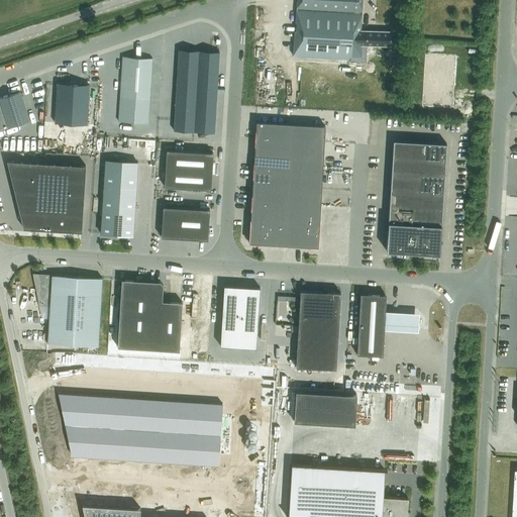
[(350,43),(390,45),(391,31),(388,31),(387,30),(384,30),(383,31),(360,29),(362,0),(297,0),(296,22),(298,22),(298,31),(295,31),(294,55),(350,59),(350,43)]
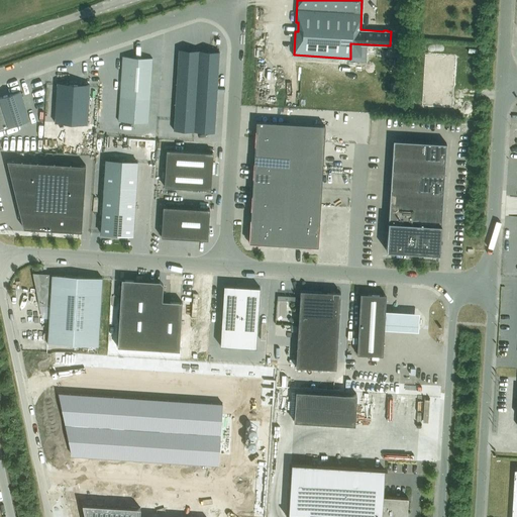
[(179,49),(178,70),(197,71),(199,50),(179,49)]
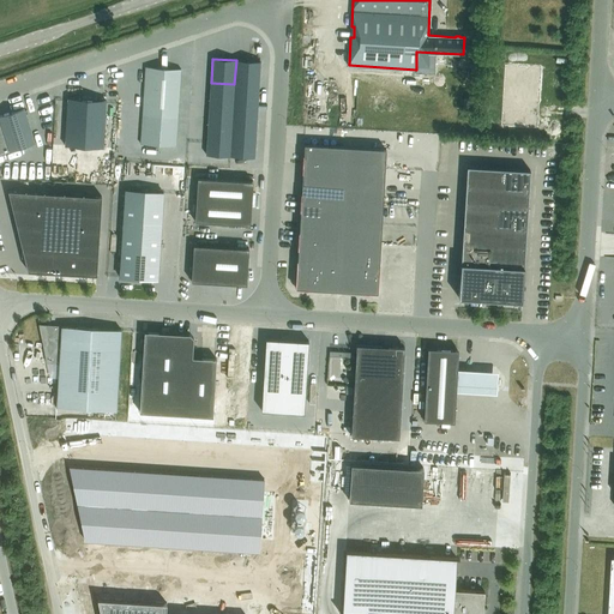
[(236,60),(234,84),(258,85),(260,61),(236,60)]
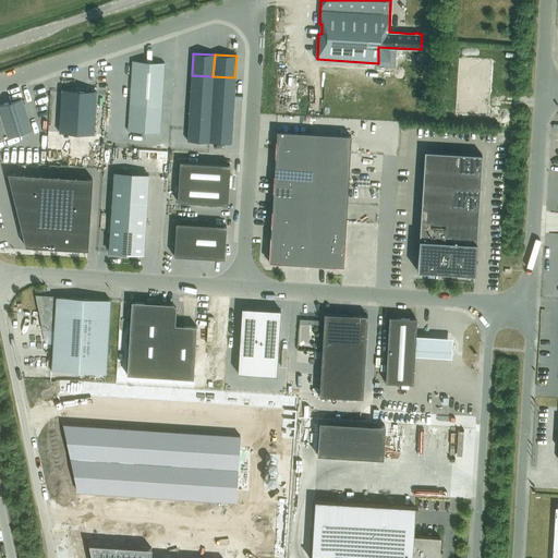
[(459,58),(456,112),(488,114),(492,60),(459,58)]
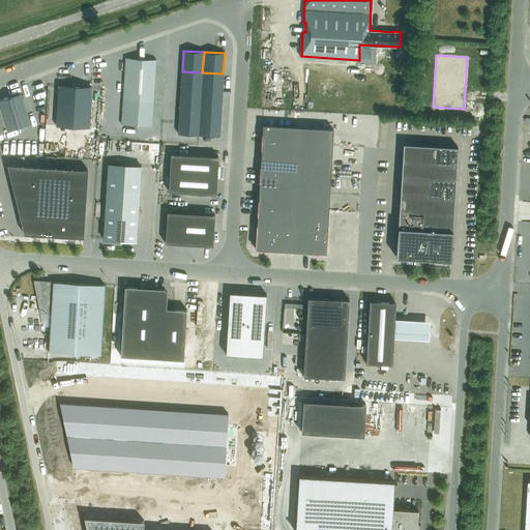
[(125,58),(121,124),(151,125),(155,59),(125,58)]
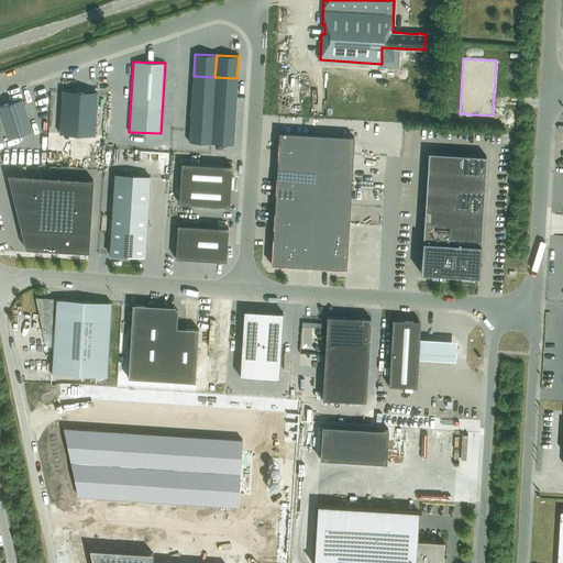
[(194,76),(192,87),(214,88),(214,77),(194,76)]
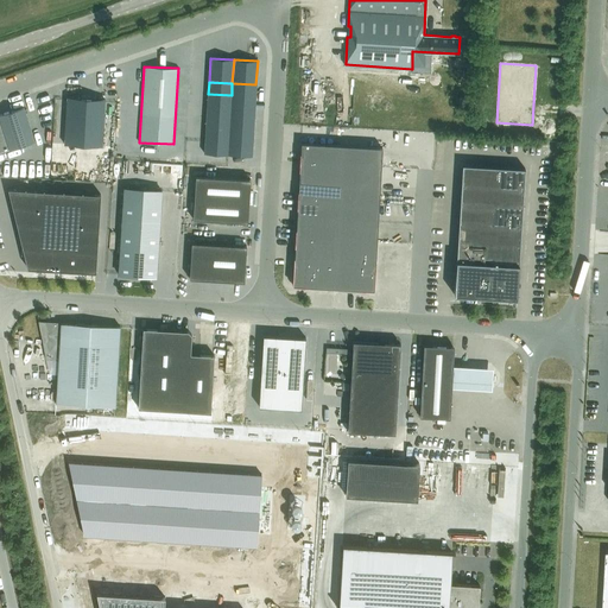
[(232,95),(230,107),(254,108),(255,84),(232,83),(232,95)]
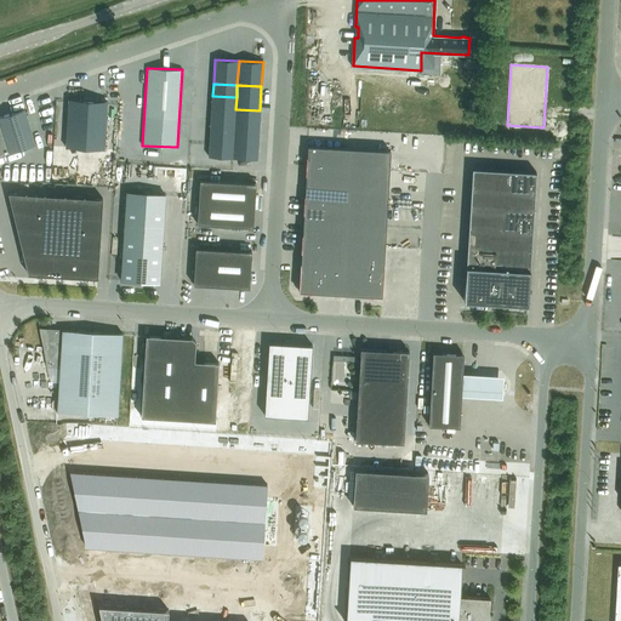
[(212,96),(211,108),(235,109),(237,97),(212,96)]
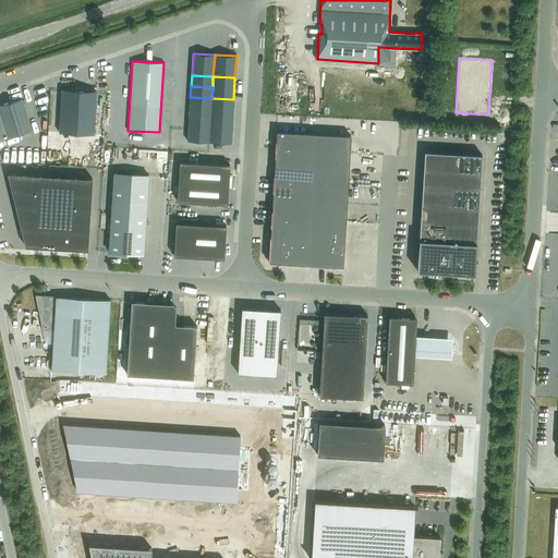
[(61,88),(59,132),(94,134),(96,91),(61,88)]
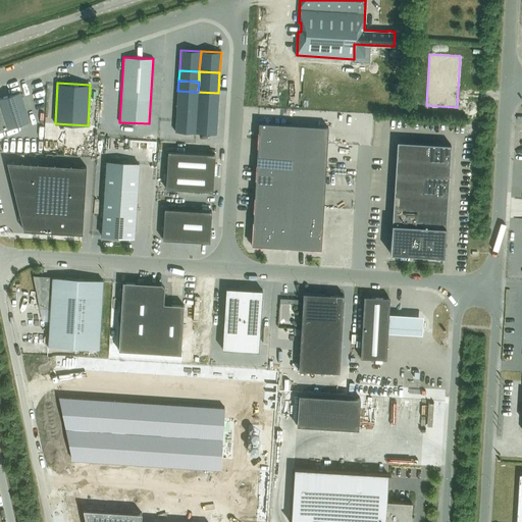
[(177,91),(177,101),(198,102),(198,92),(177,91)]
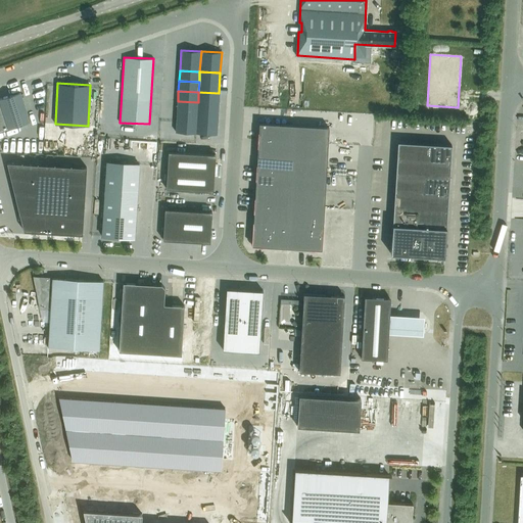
[(19,92),(0,98),(0,130),(29,121),(19,92)]
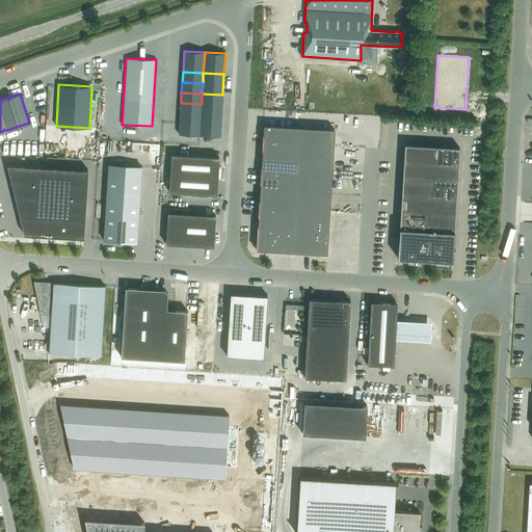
[(202,104),(201,114),(221,115),(222,95),(202,94),(202,104)]
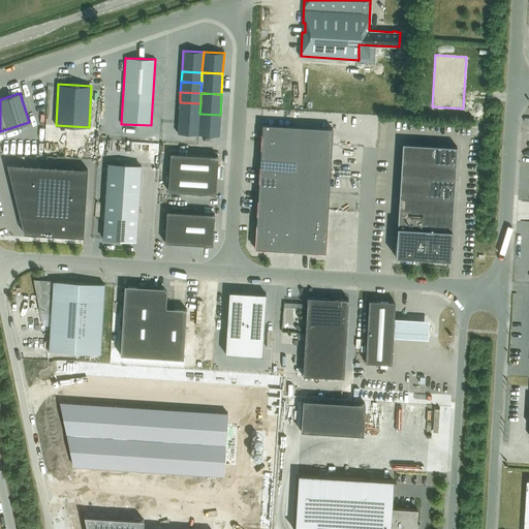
[(180,102),(179,113),(199,114),(200,103),(180,102)]
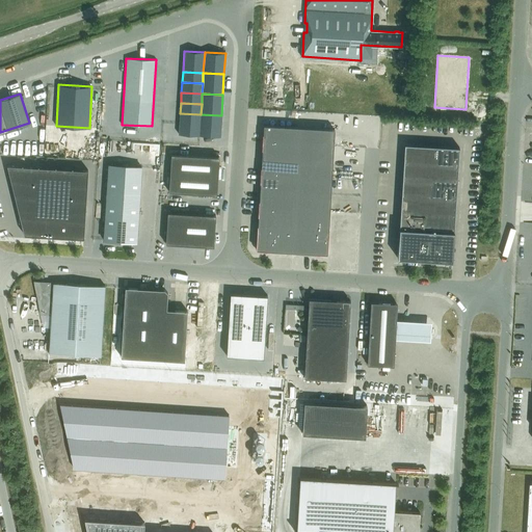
[(180,113),(179,124),(200,125),(201,114),(180,113)]
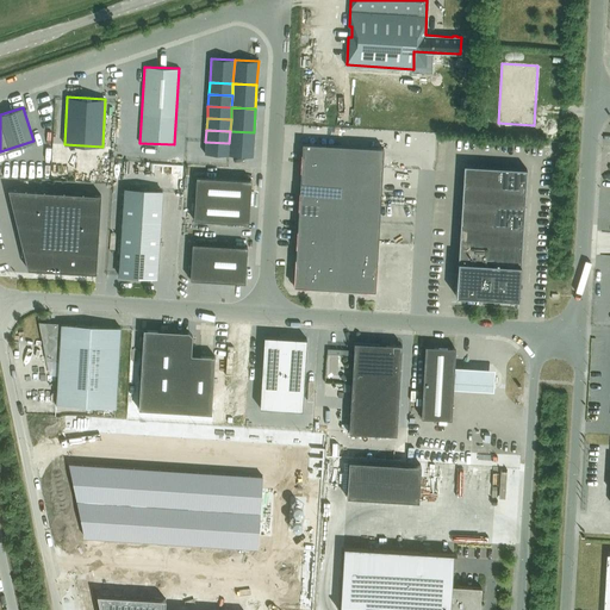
[(229,143),(229,155),(253,156),(254,132),(230,131),(229,143)]
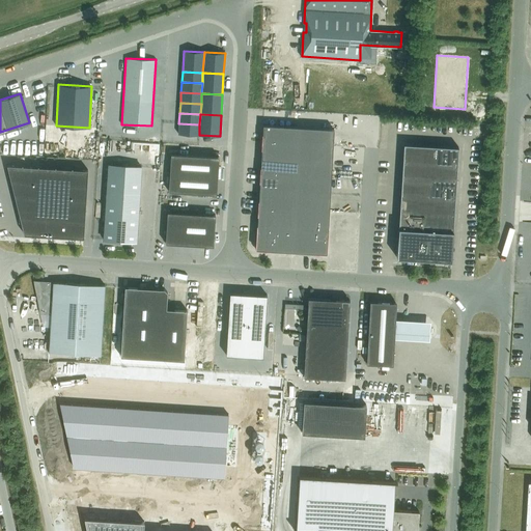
[(178,123),(178,134),(199,135),(199,124),(178,123)]
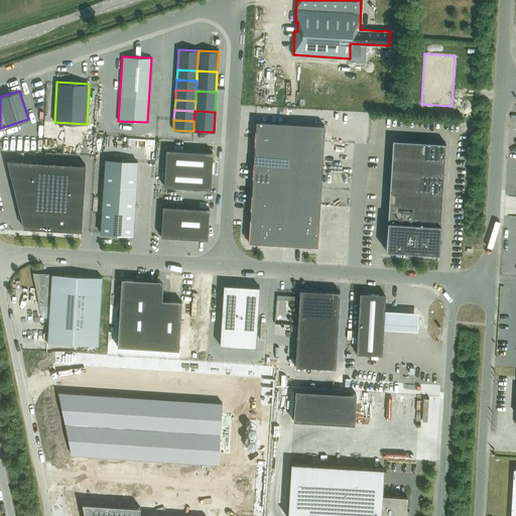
[(325,125),(255,121),(255,137),(289,139),(324,141),(325,125)]
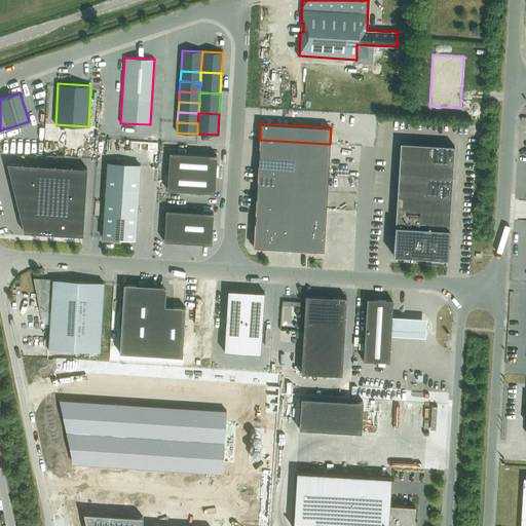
[(295,142),(260,140),(258,156),(294,158),(295,142)]
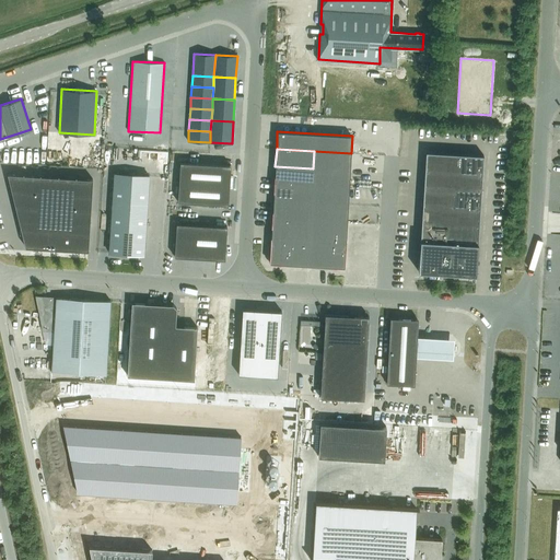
[(314,151),(313,168),(350,171),(351,153),(314,151)]
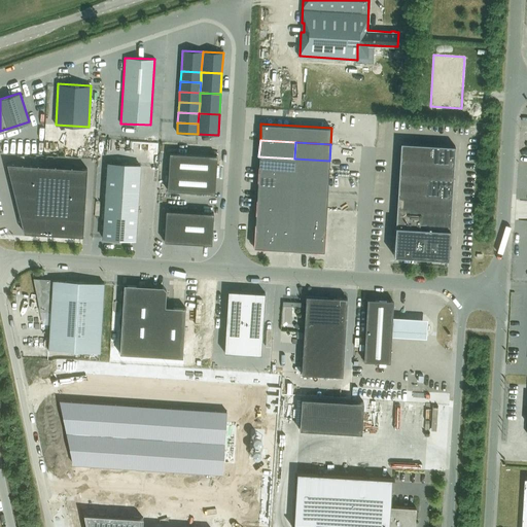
[(395,225),(393,255),(448,258),(455,146),(400,143),(395,225)]
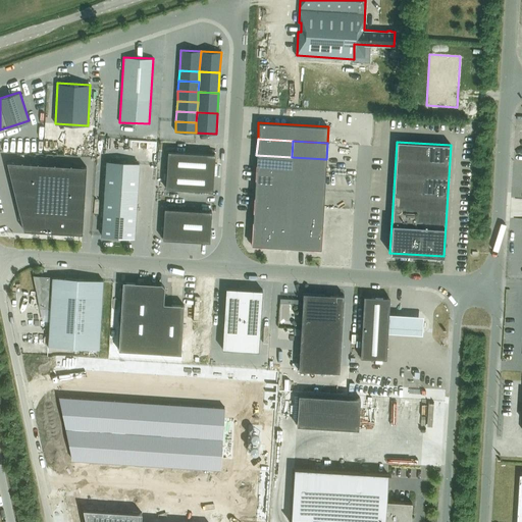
[(168,151),(165,188),(213,191),(215,154),(168,151)]
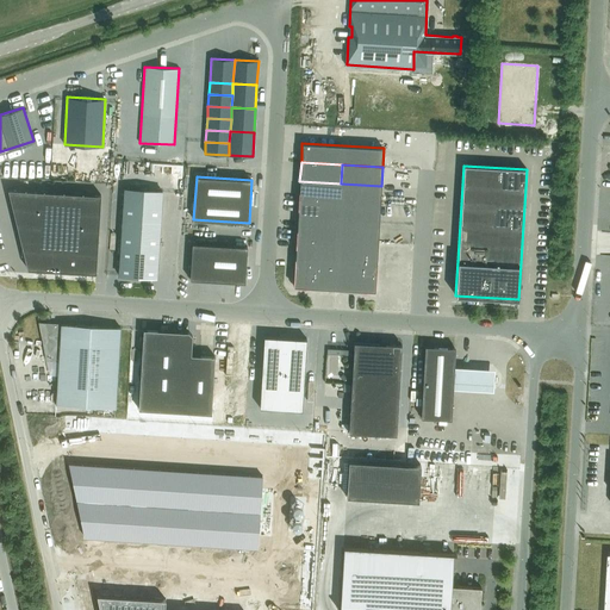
[(341,184),(299,181),(299,200),(340,203),(341,184)]
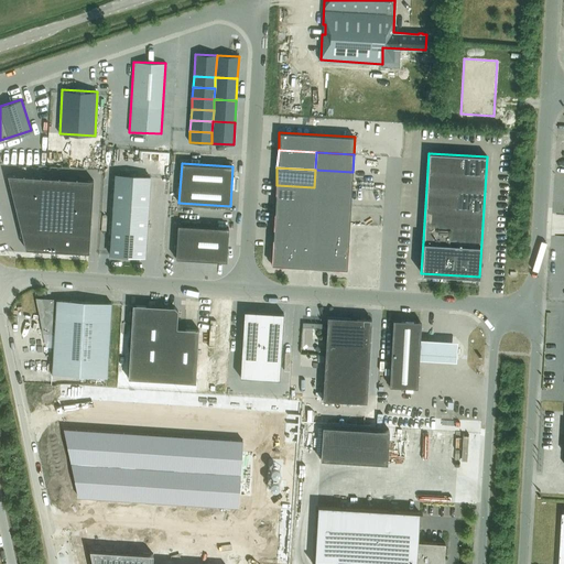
[(315,170),(314,187),(327,188),(351,190),(353,172),(315,170)]
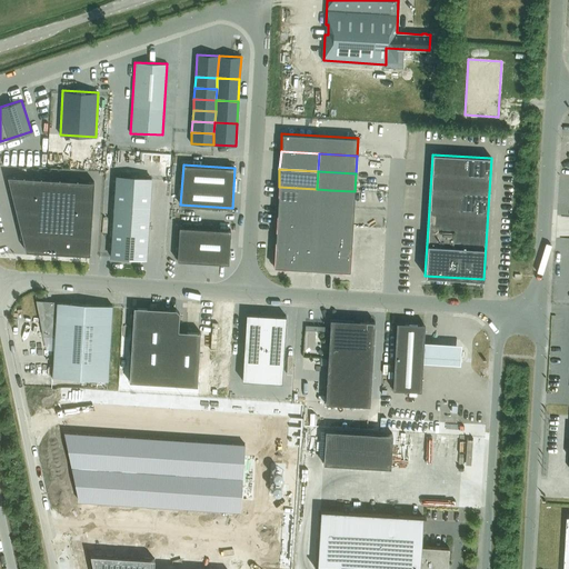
[(93,181),(7,176),(25,251),(88,255),(93,181)]
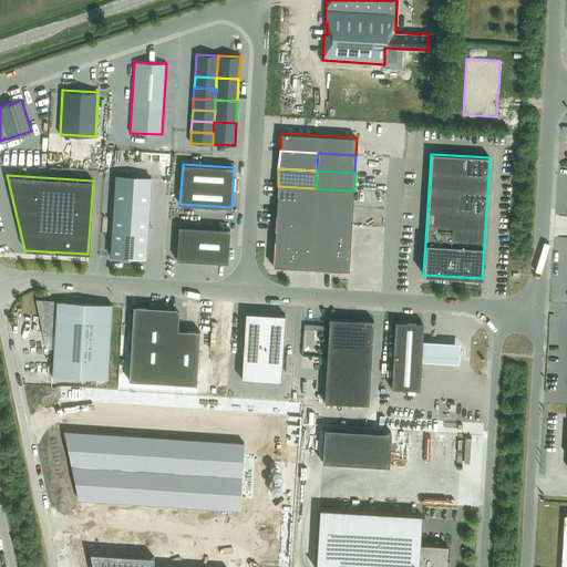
[(115,175),(110,255),(146,257),(151,177),(115,175)]
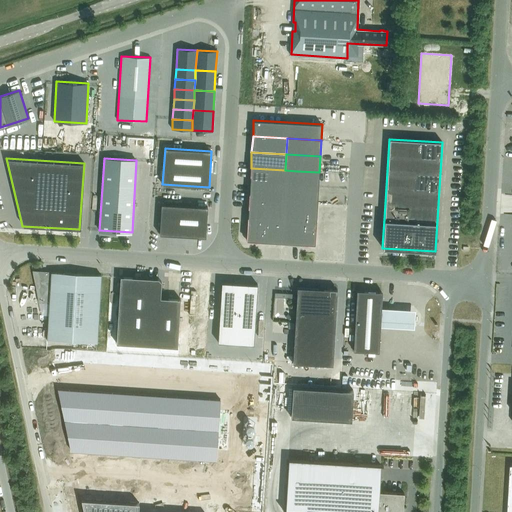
[(251,168),(250,184),(284,186),(296,187),(297,171),(285,170),(251,168)]
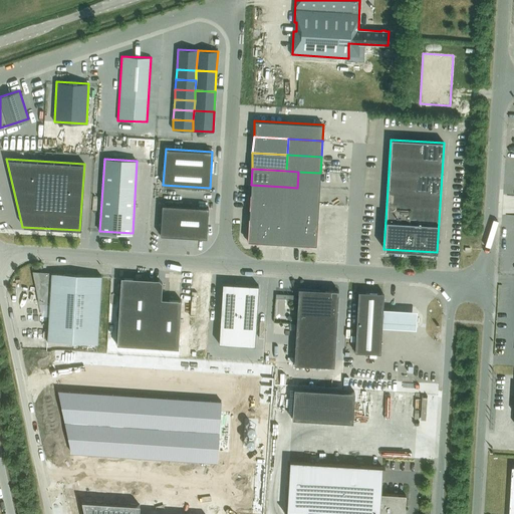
[(298,172),(297,188),(319,189),(320,173),(298,172)]
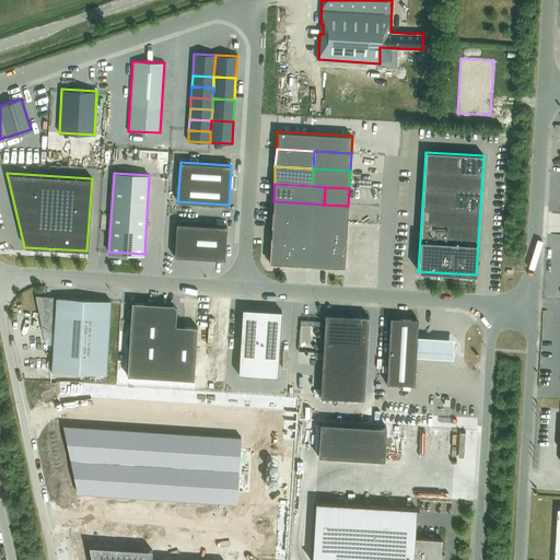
[(273,201),(272,219),(310,221),(311,203),(273,201)]
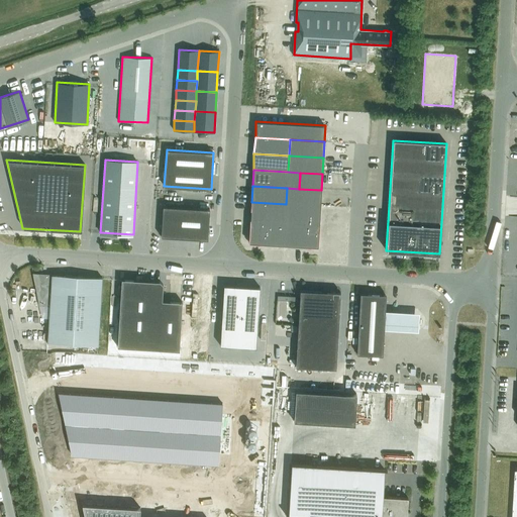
[(287,188),(286,204),(320,206),(321,190),(299,189),(287,188)]
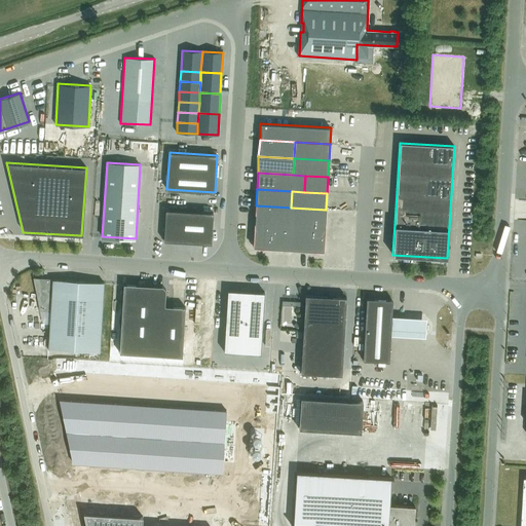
[(256,205),(255,222),(290,224),(291,208),(256,205)]
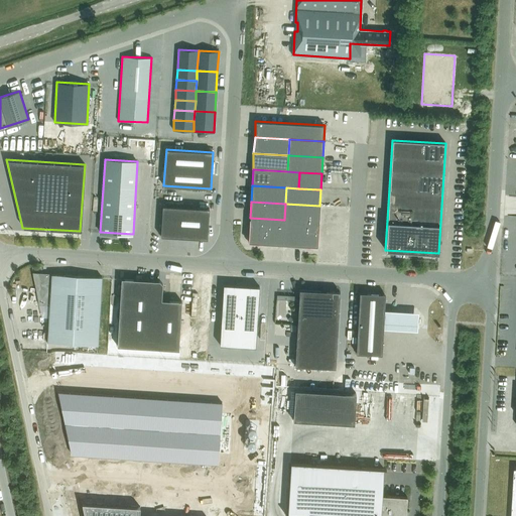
[(285,204),(284,220),(283,244),(317,246),(318,222),(319,206),(285,204)]
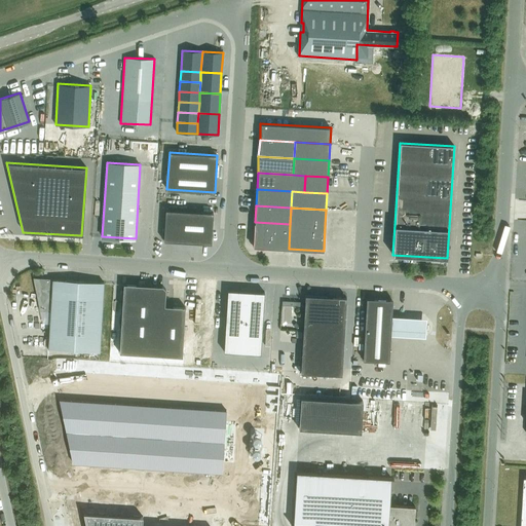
[(165,210),(163,240),(211,243),(213,213),(165,210)]
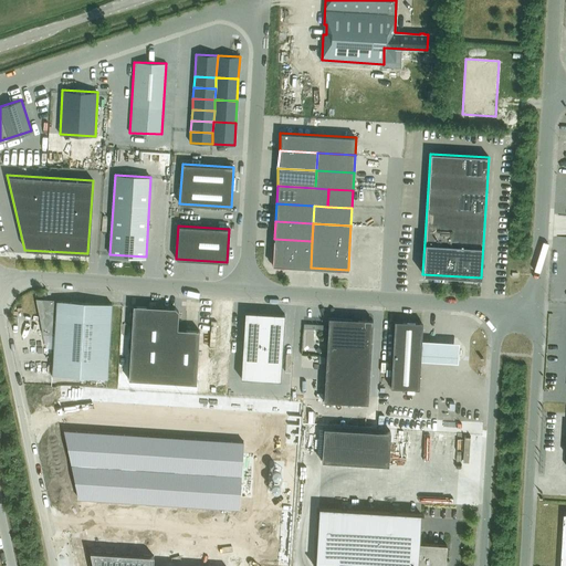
[(274,239),(272,265),(311,268),(312,241),(274,239)]
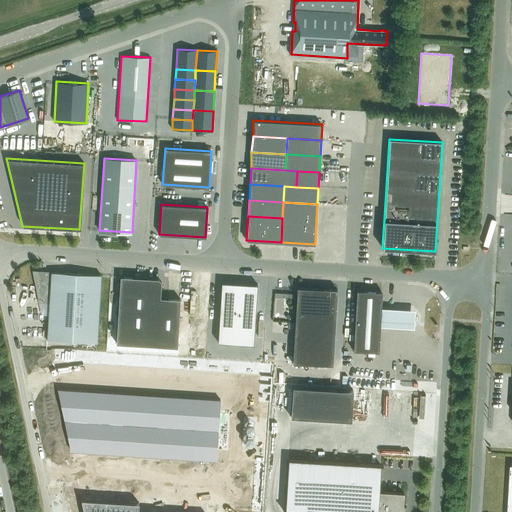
[(100,292),(101,275),(33,271),(36,288),(100,292)]
